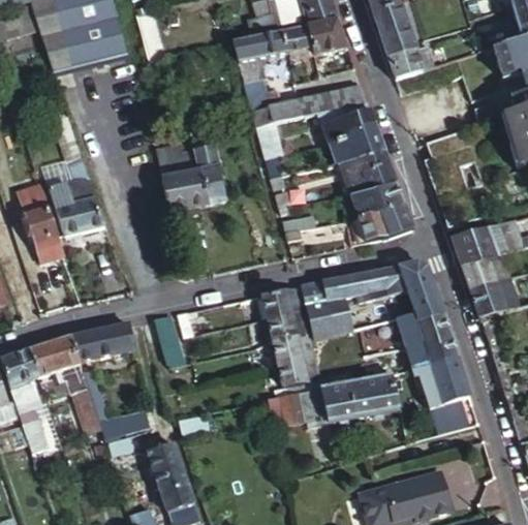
[(128,51),(115,0),(34,0),(30,1),(51,71),(128,51)]
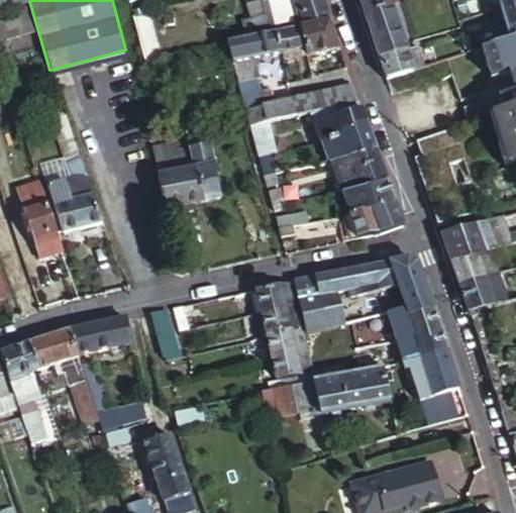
[(263,0),(266,12),(242,18),(245,33),(271,27),(264,0),(263,0)]
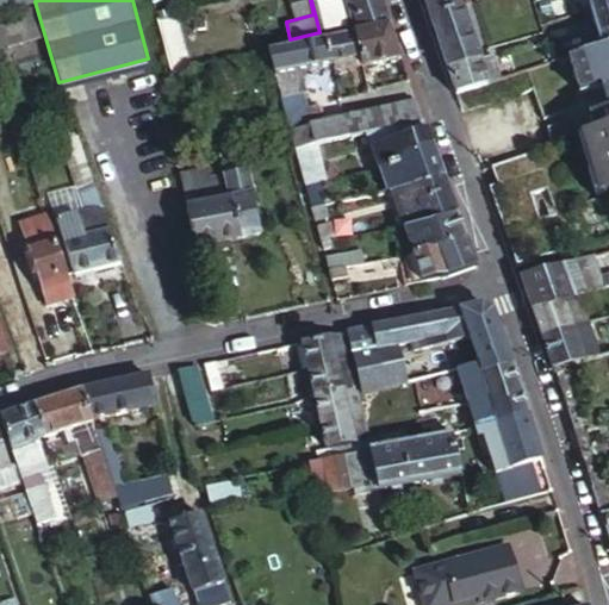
[(353,27),(345,0),(311,0),(319,32),(321,35),(328,33),(353,27)]
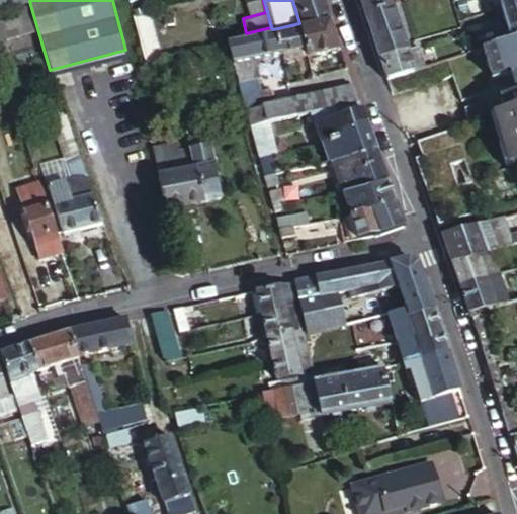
[(330,15),(324,0),(298,0),(304,22),(330,15)]
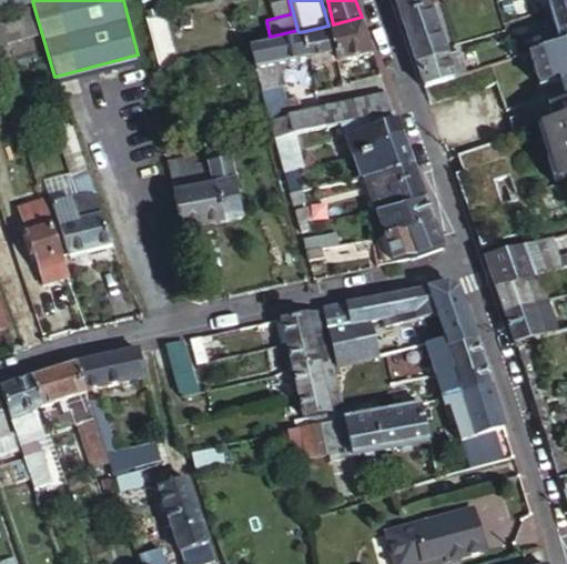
[(396,0),(401,11),(431,1),(429,0),(396,0)]
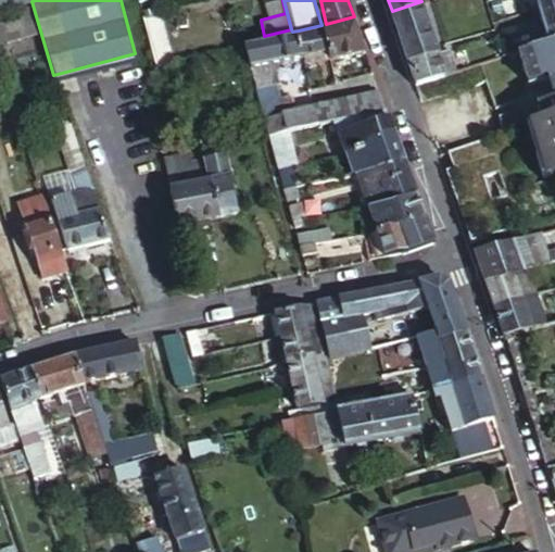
[(547,0),(538,3),(550,41),(554,39),(554,0),(547,0)]
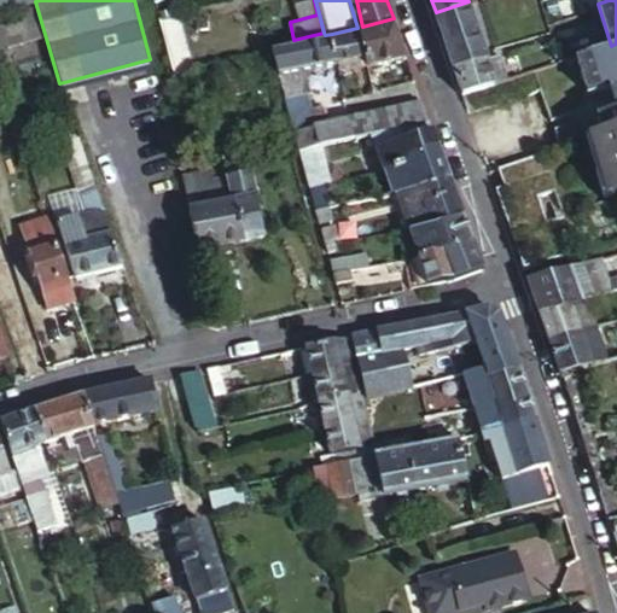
[(436,12),(454,64),(485,53),(469,1),(436,12)]
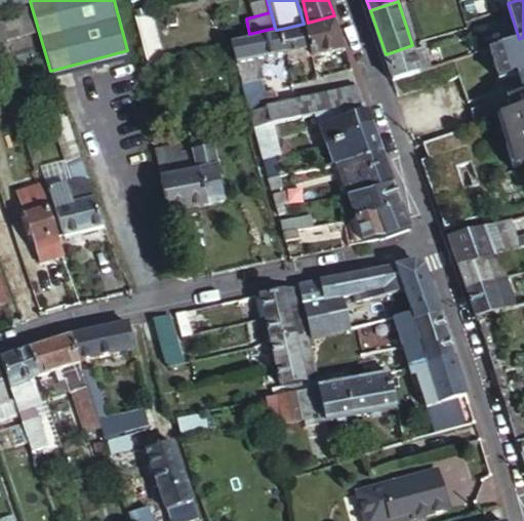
[(345,45),(334,15),(308,23),(306,23),(311,44),(313,53),(345,45)]
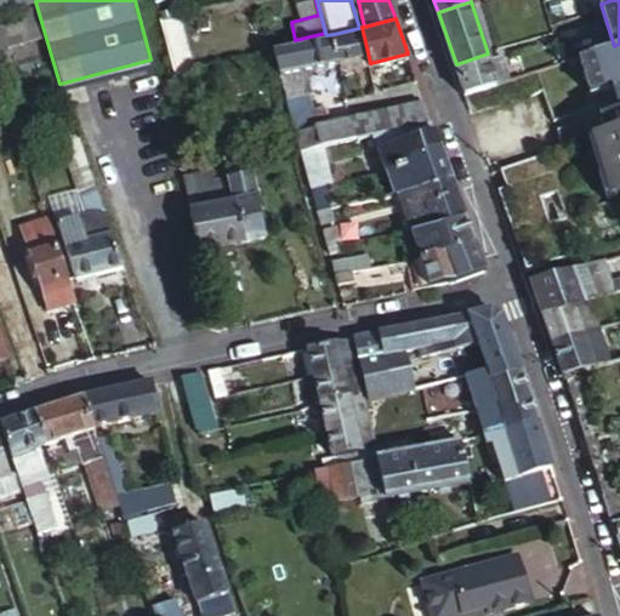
[(368,52),(362,27),(359,28),(334,34),(340,60),(368,52)]
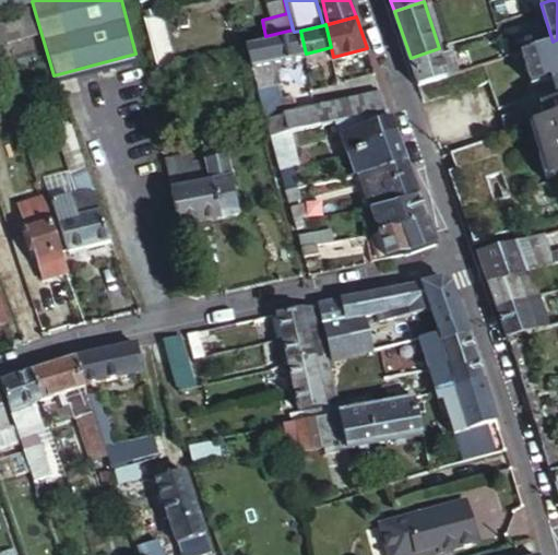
[(294,32),(245,45),(251,68),(272,62),(306,54),(300,31),(294,32)]
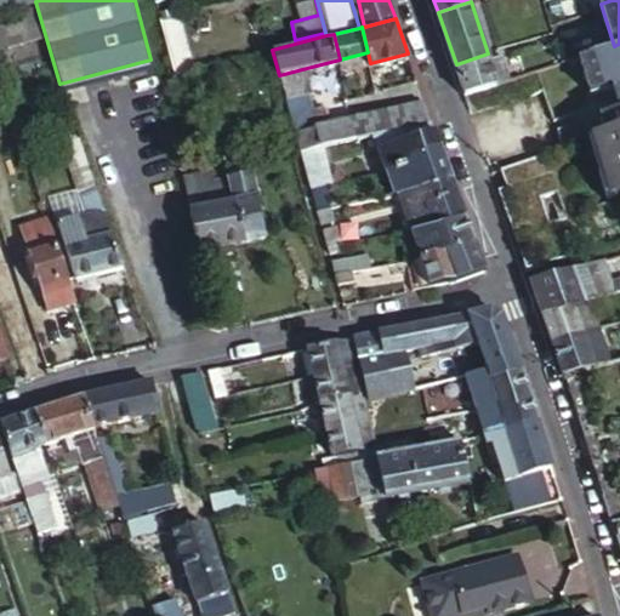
[(619,106),(604,112),(608,126),(619,123),(619,44),(614,46),(584,56),(593,87),(618,80),(619,89),(619,106)]
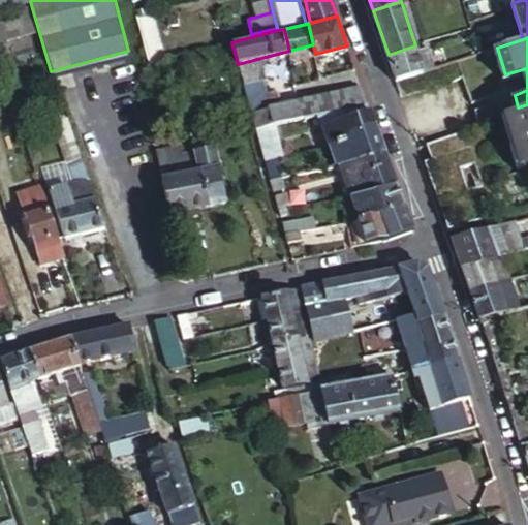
[(389,55),(396,76),(434,66),(427,42),(425,43),(415,45),(389,55)]
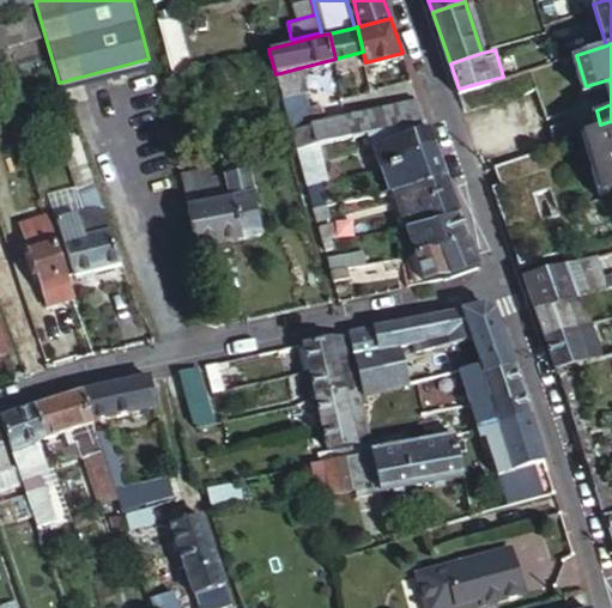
[(426,117),(418,96),(313,120),(298,68),(276,74),(297,145),(317,141),(369,129),(426,117)]
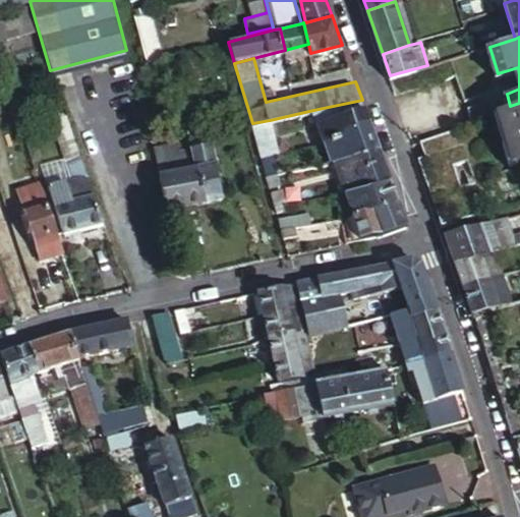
[(369,122),(362,100),(313,110),(322,136),(369,122)]
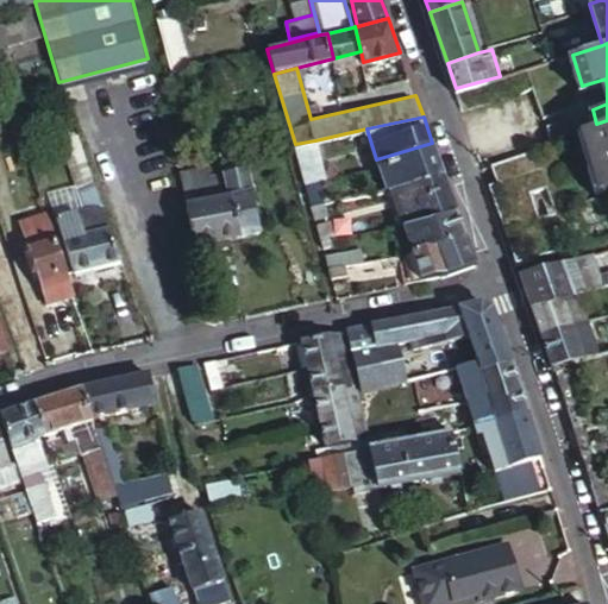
[(607,189),(607,120),(596,124),(585,127),(603,190),(607,189)]
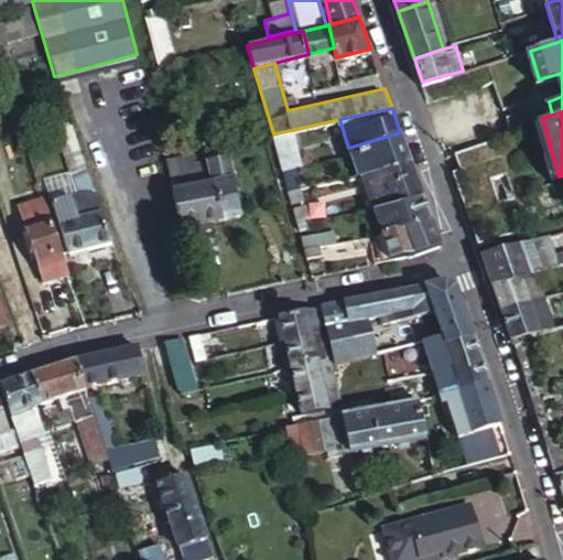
[(292,130),(273,133),(283,167),(294,163),(302,161),(292,130)]
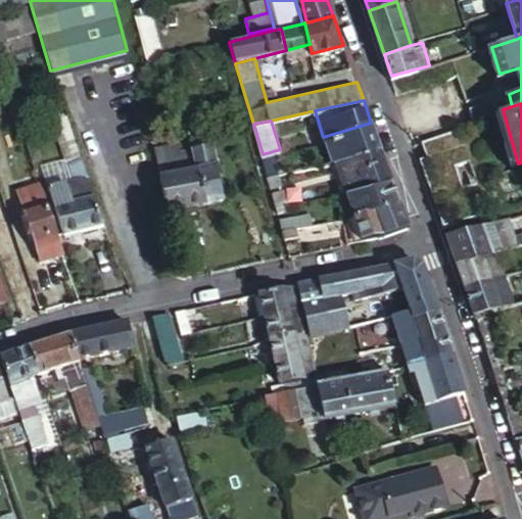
[(354,155),(380,147),(371,123),(323,137),(329,160),(336,159),(354,155)]
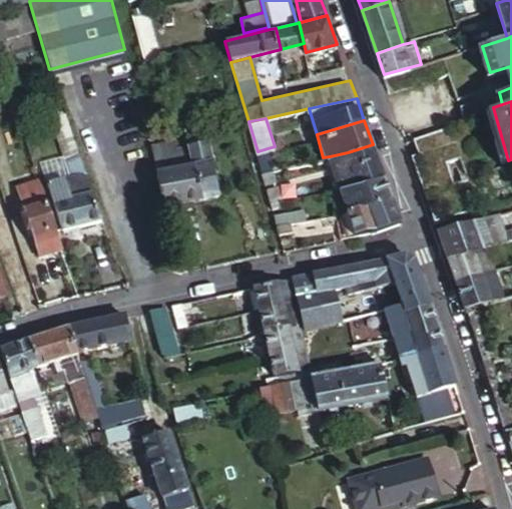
[(185,144),(189,164),(197,197),(208,194),(215,193),(202,139),(185,144)]
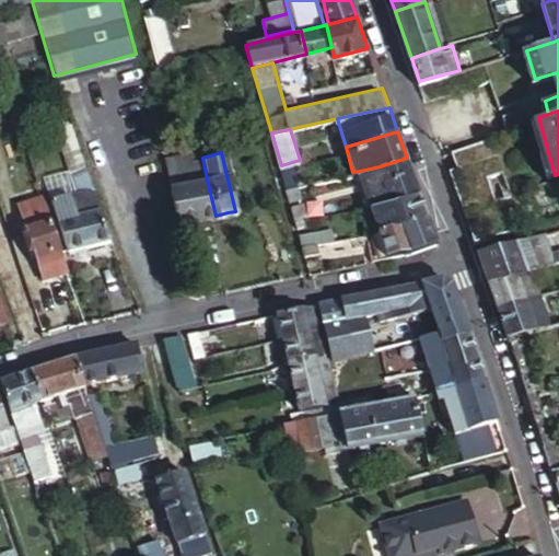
[(450,169),(462,205),(513,188),(501,152),(497,153),(450,169)]
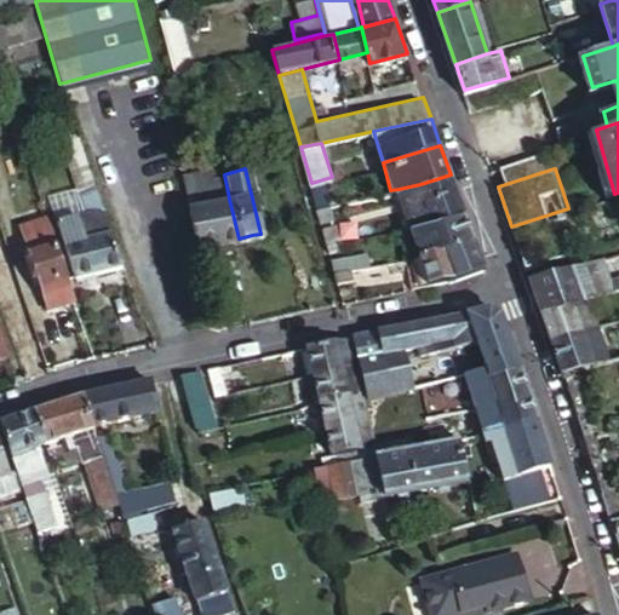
[(183,184),(184,191),(189,207),(229,199),(224,174),(183,184)]
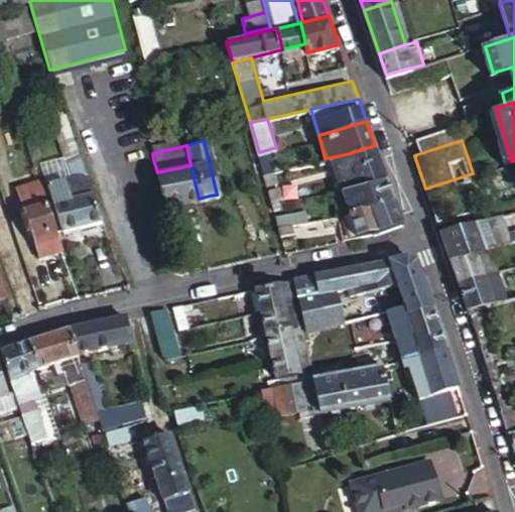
[(343,187),(385,173),(375,145),(350,153),(332,157),(343,187)]
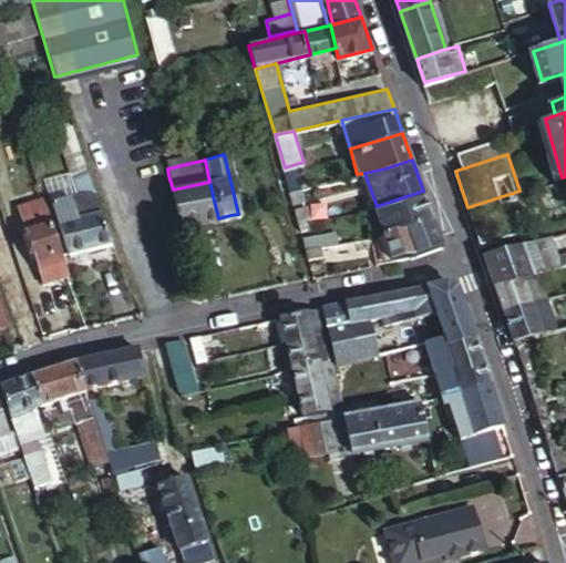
[(94,187),(85,161),(69,166),(76,187),(48,196),(68,254),(113,242),(94,187)]
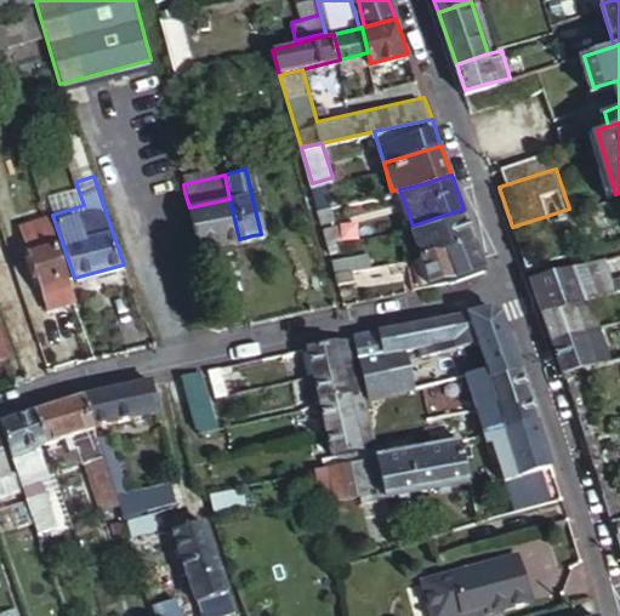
[(324,180),(312,183),(318,206),(331,201),(324,180)]
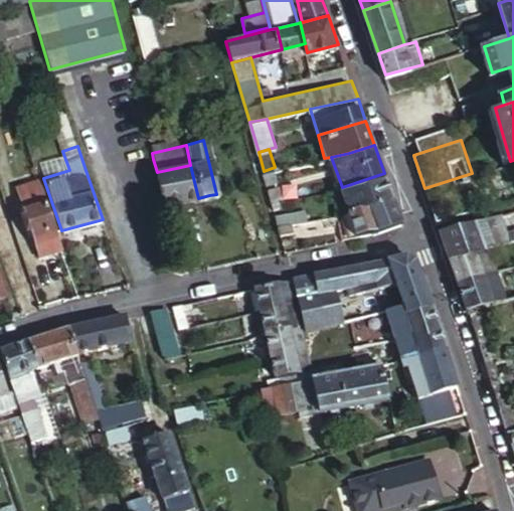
[(157,172),(164,205),(198,198),(190,165),(157,172)]
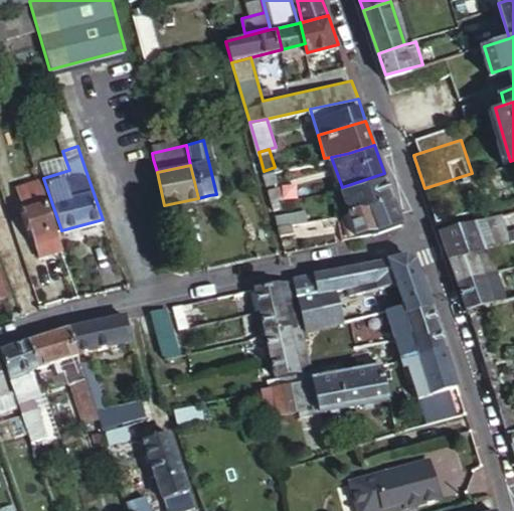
[(472,173),(424,188),(436,220),(486,204),(476,172),(472,173)]
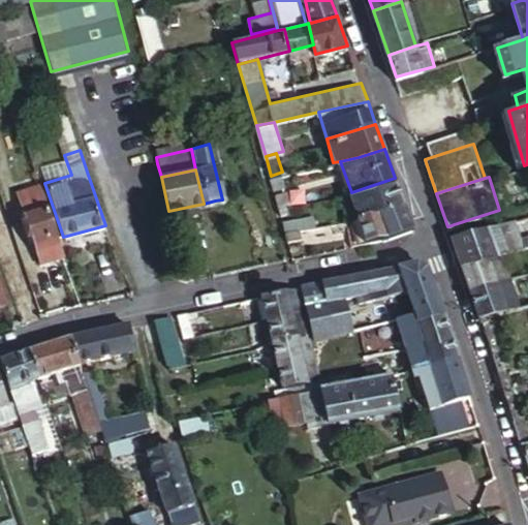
[(381,210),(404,203),(395,178),(351,192),(360,215),(381,210)]
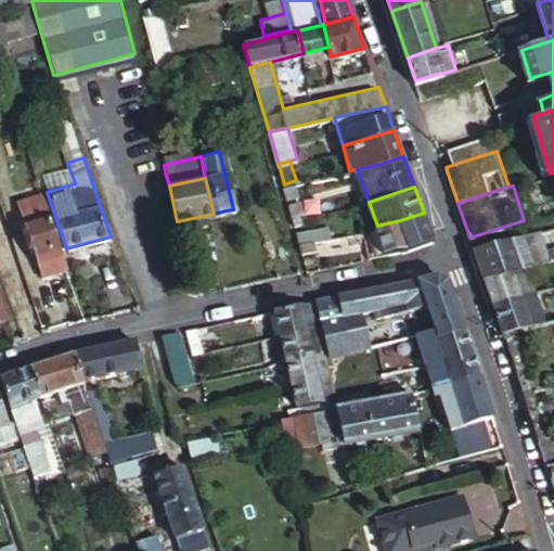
[(63,268),(39,200),(21,206),(43,274),(63,268)]
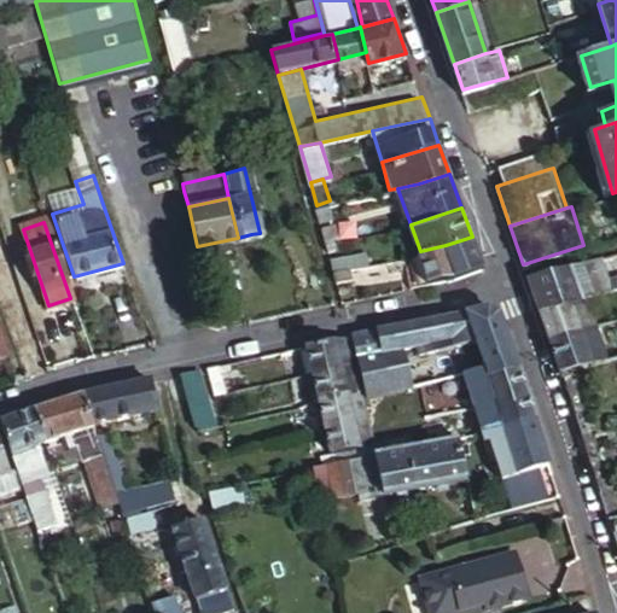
[(407,263),(412,285),(450,278),(482,266),(472,237),(446,245),(420,251),(423,260),(407,263)]
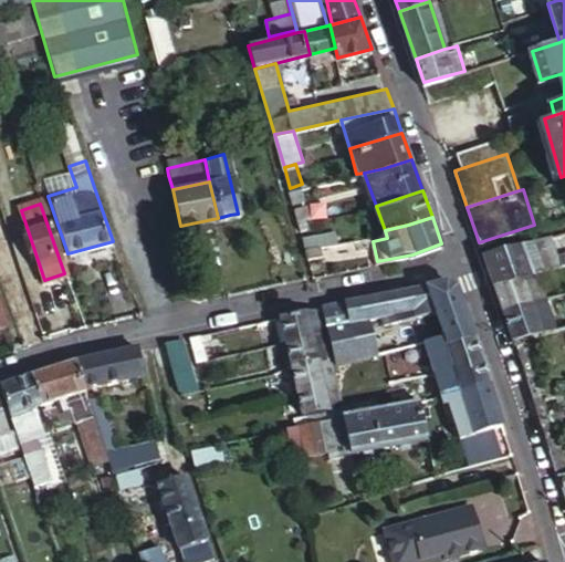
[(336,227),(304,236),(307,247),(313,246),(321,243),(339,240),(336,227)]
